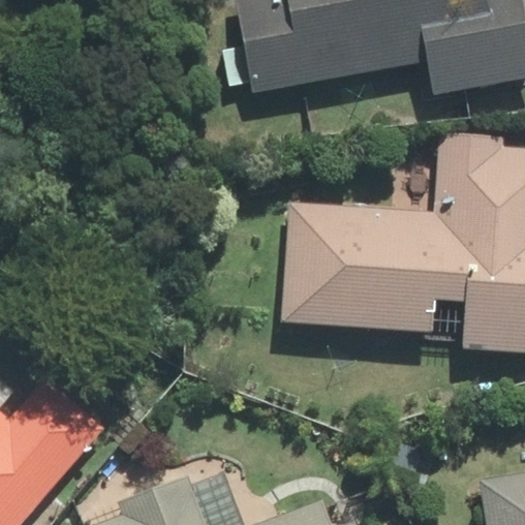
[(236,0),(252,91),(426,59),(433,94),(524,78),(524,28),(520,0),(236,0)]
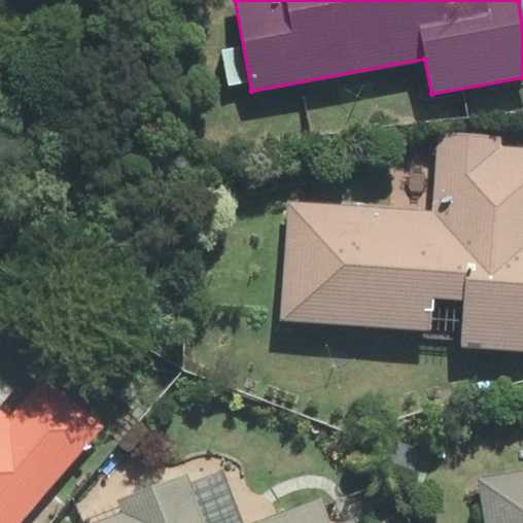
[(432,211),(287,201),(278,323),(458,336),(457,347),(522,352),(522,147),(499,145),(500,137),(438,133),(432,211)]
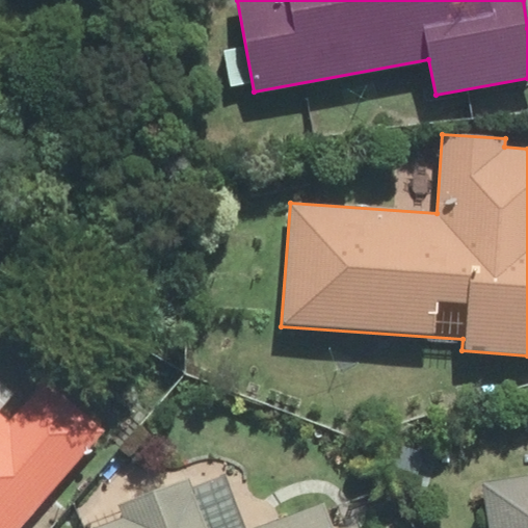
[(0,527),(19,527),(105,432),(45,380),(8,423),(0,415),(0,527)]
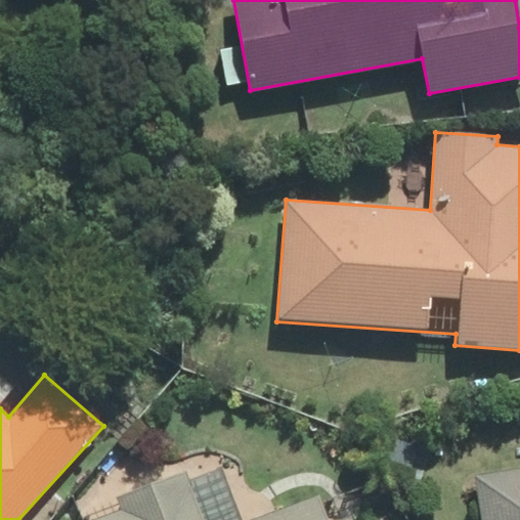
[(519,466),(472,473),(479,519),(519,519),(519,466)]
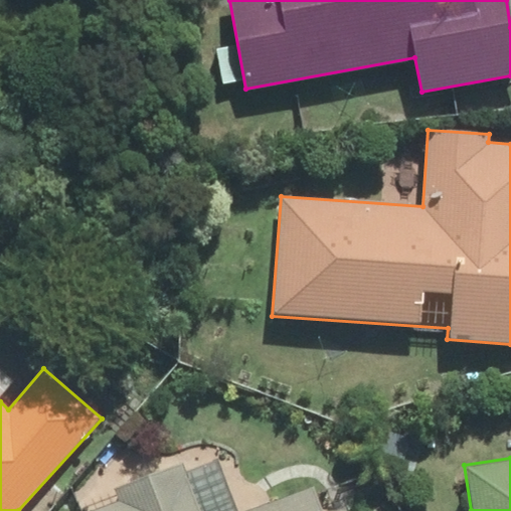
[(322,510),(314,486),(245,510),(200,510),(183,463),(116,488),(121,500),(91,510),(322,510)]
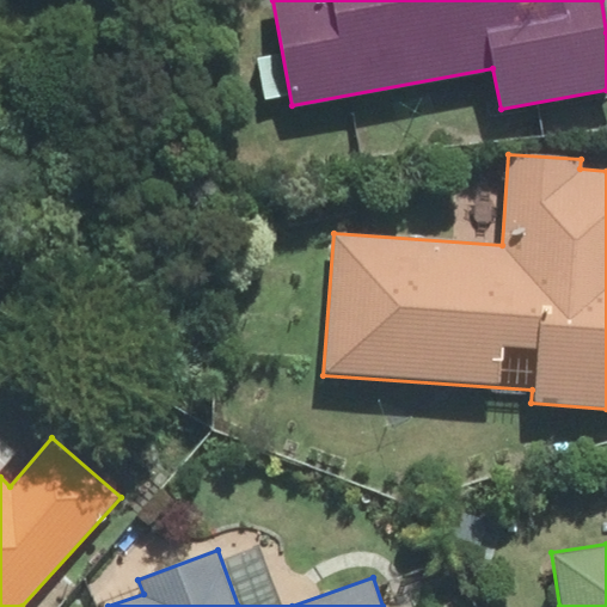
All buildings are outlined.
